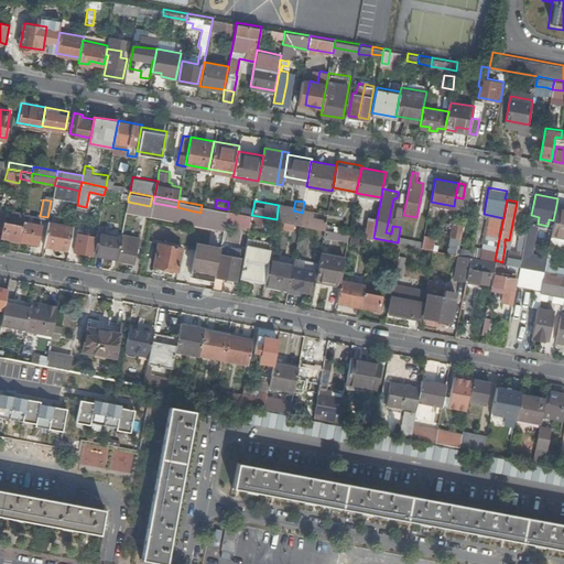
[(201,212),(226,216),(226,215),(227,209),(215,207),(202,205),(201,212)]
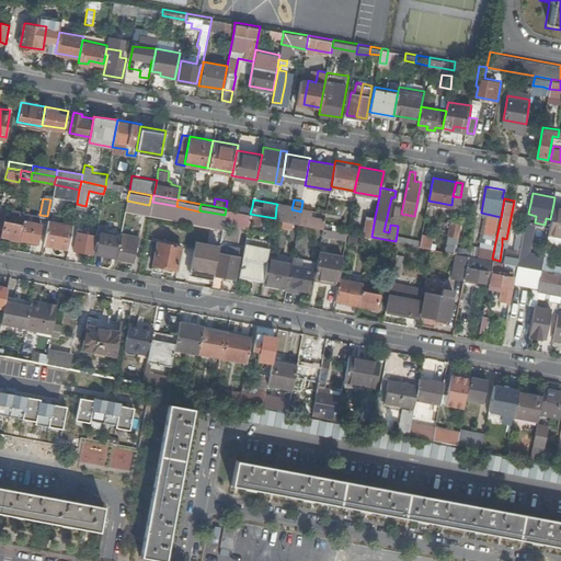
[(240,204),(239,210),(250,214),(252,206),(240,204)]
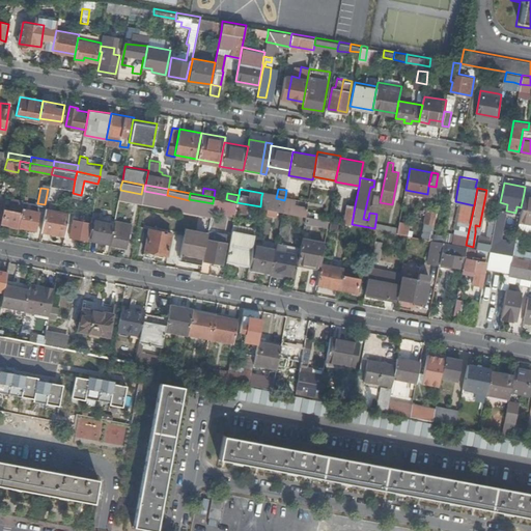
[(530,194),(524,193),(521,207),(519,219),(530,221),(530,194)]
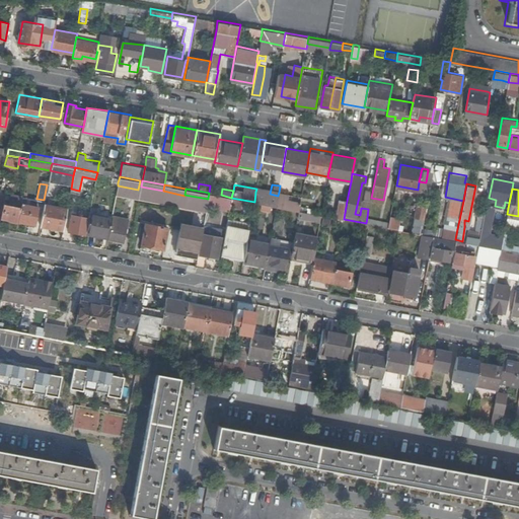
[(1,217),(17,221),(17,220),(22,195),(9,192),(7,201),(4,201),(1,217)]
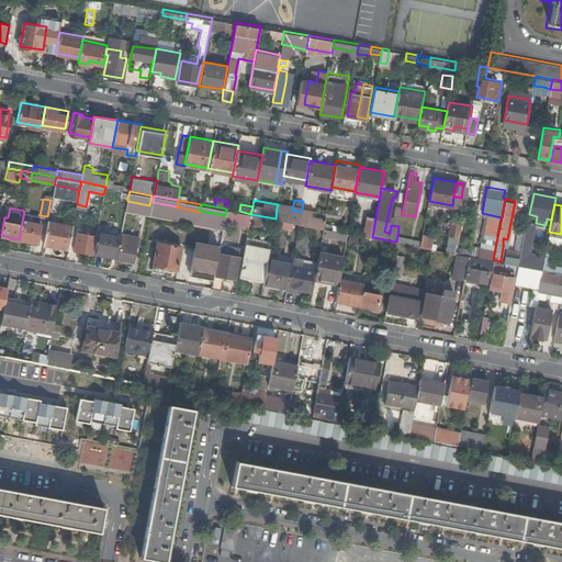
[(277,208),(276,218),(299,223),(300,214),(301,212),(292,210),(277,208)]
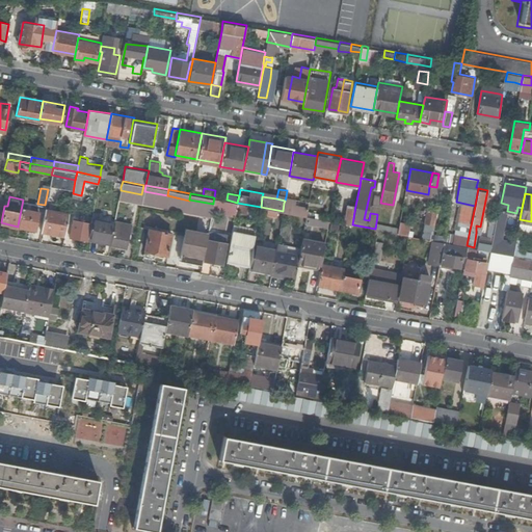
[(214,197),(213,203),(236,208),(237,203),(227,200),(214,197)]
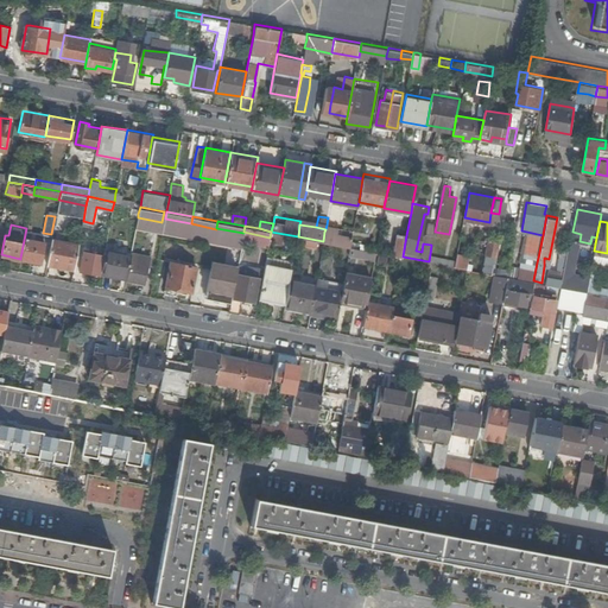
[(26,228),(20,258),(40,261),(44,240),(40,240),(42,230),(26,228)]
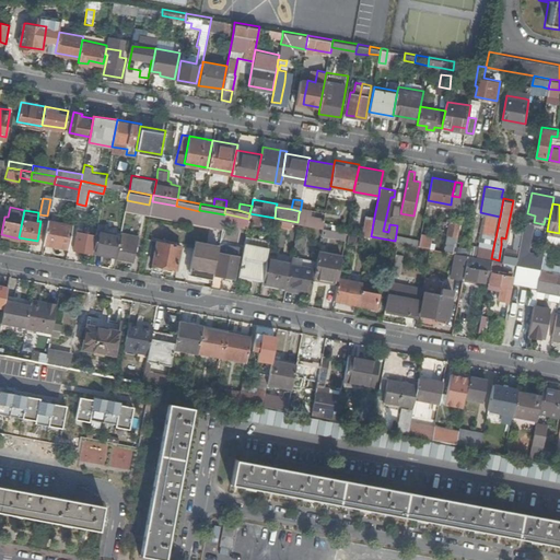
[(397,225),(400,213),(393,212),(389,224),(397,225)]
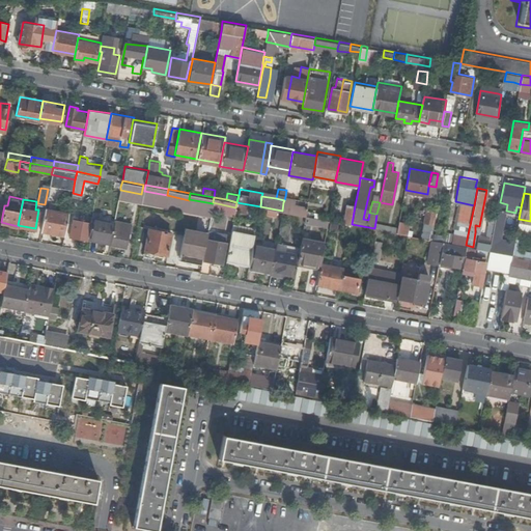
[(283,202),(282,211),(306,215),(307,210),(307,206),(292,203),(283,202)]
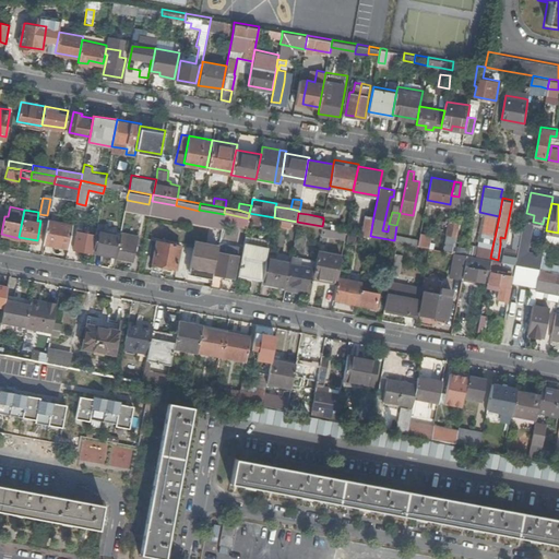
[(366,215),(363,234),(370,236),(373,216),(366,215)]
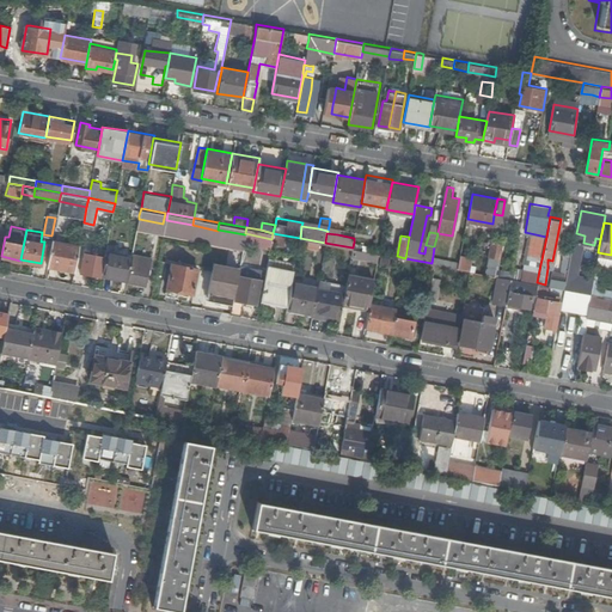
[(48,264),(74,269),(79,244),(53,239),(48,264)]
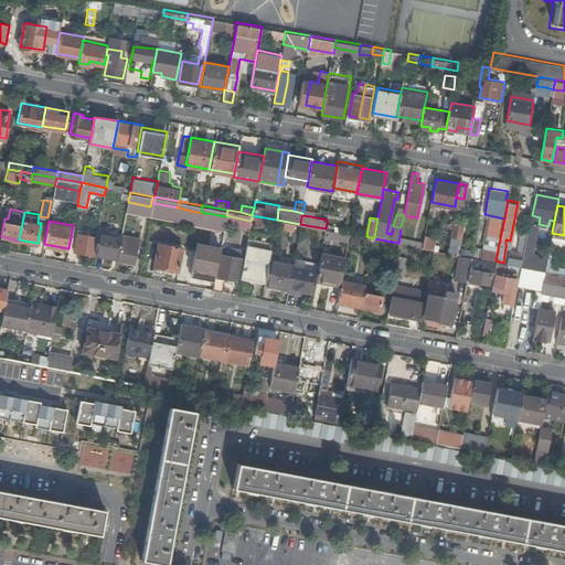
[(454,253),(455,246),(457,237),(459,237),(462,223),(451,221),(446,252),(454,253)]
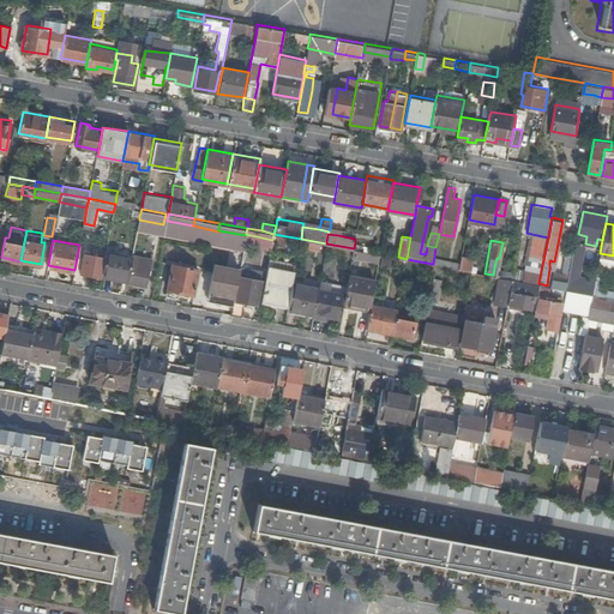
[(581,244),(573,241),(571,259),(569,275),(575,275),(581,244)]
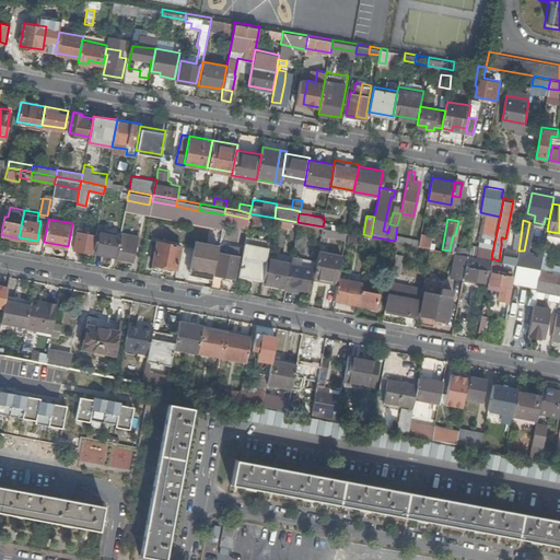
[(73,247),(93,251),(93,249),(96,230),(97,225),(90,224),(89,232),(85,231),(77,229),(73,247)]
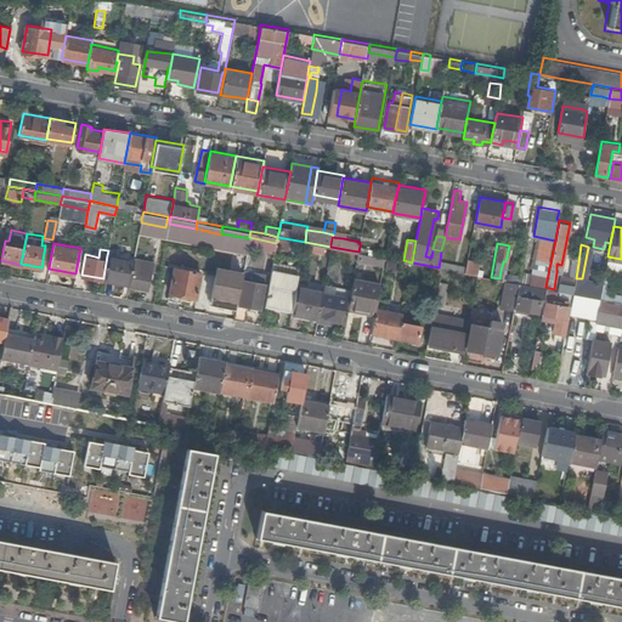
[(373,255),(358,252),(356,261),(383,265),(384,256),(373,255)]
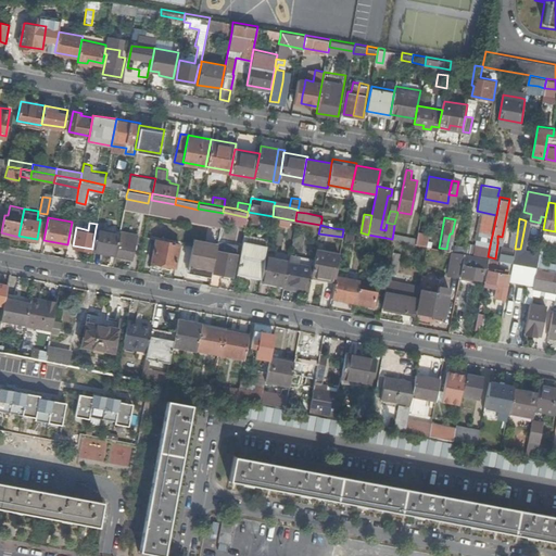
[(92,248),(116,252),(119,232),(96,228),(92,248)]
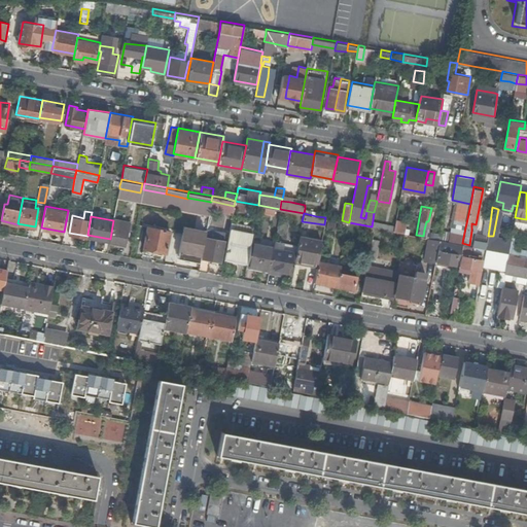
[(110,239),(109,241),(126,244),(130,227),(129,226),(130,220),(114,217),(113,220),(110,239)]
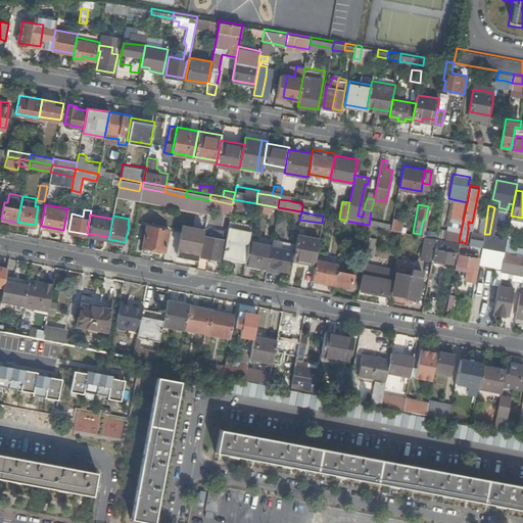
[(392,223),(391,229),(400,231),(402,219),(393,218),(392,223)]
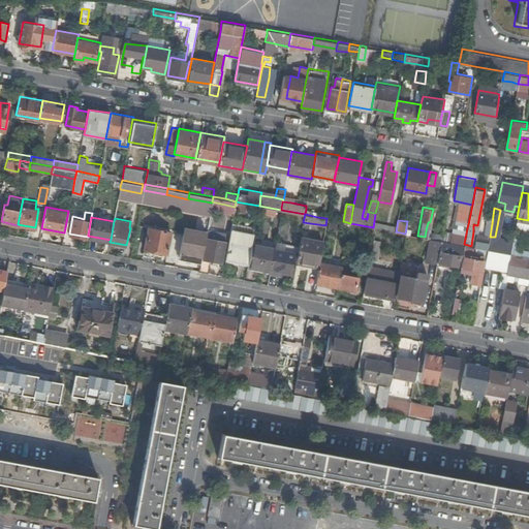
[(374,221),(373,227),(376,227),(396,231),(397,225),(374,221)]
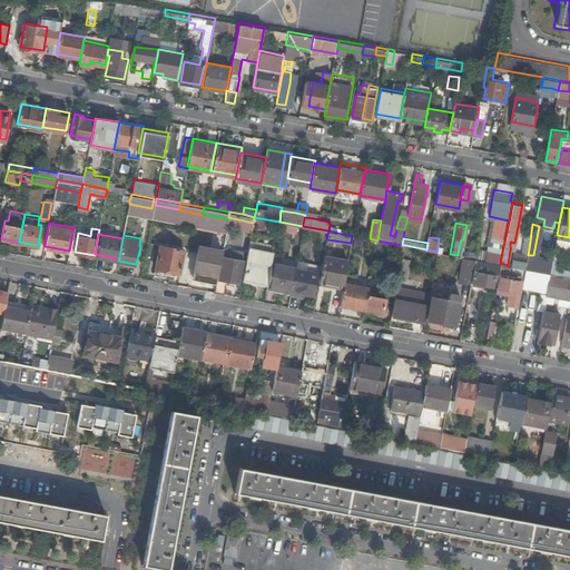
[(528,255),(530,241),(524,239),(521,254),(513,253),(511,265),(524,268),(528,255)]
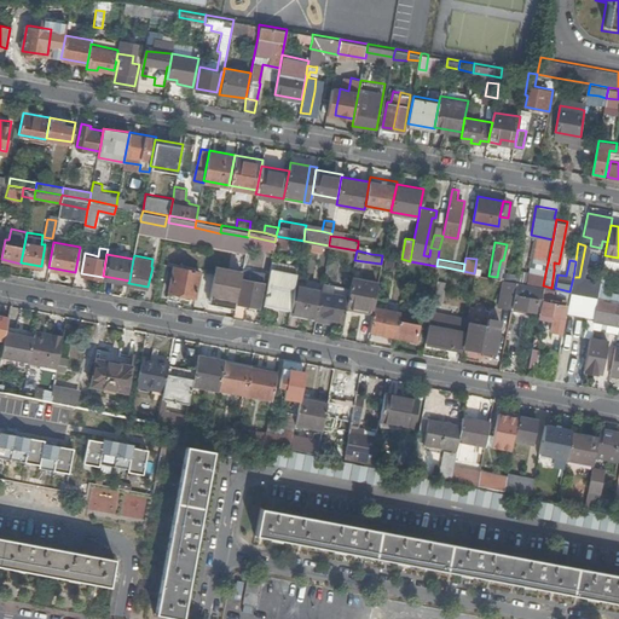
[(195,295),(201,268),(174,264),(169,289),(180,291),(195,295)]
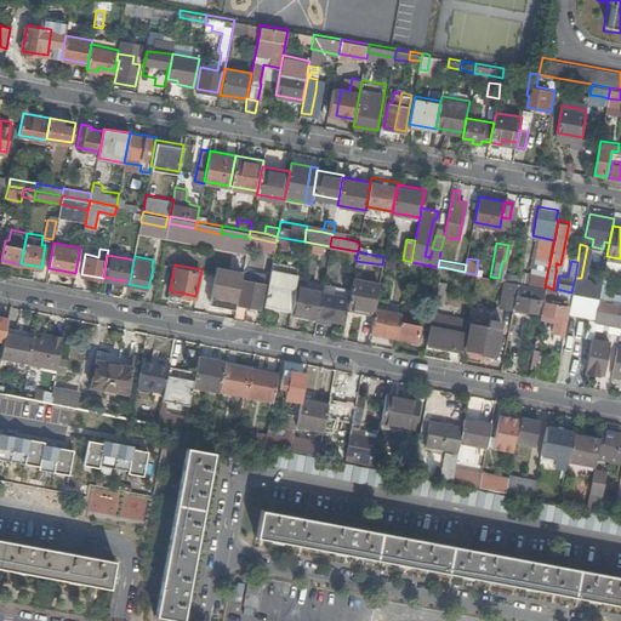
[(525,283),(545,286),(548,268),(529,265),(525,283)]
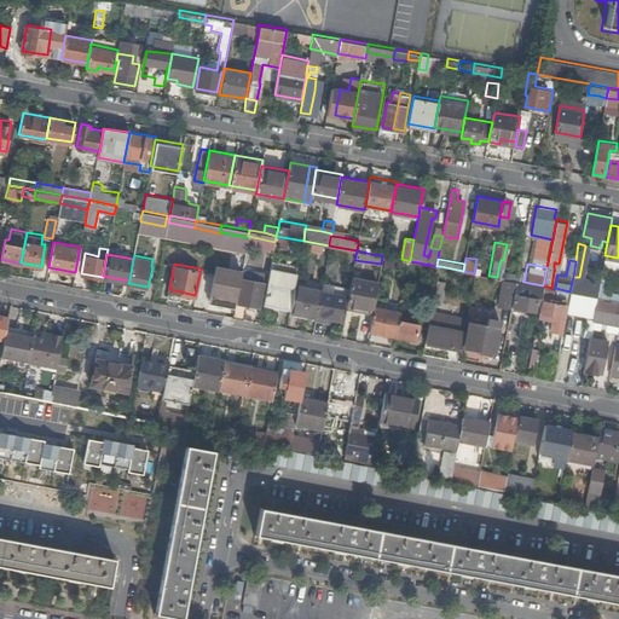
[(242,271),(214,266),(208,298),(236,302),(241,277),(242,271)]
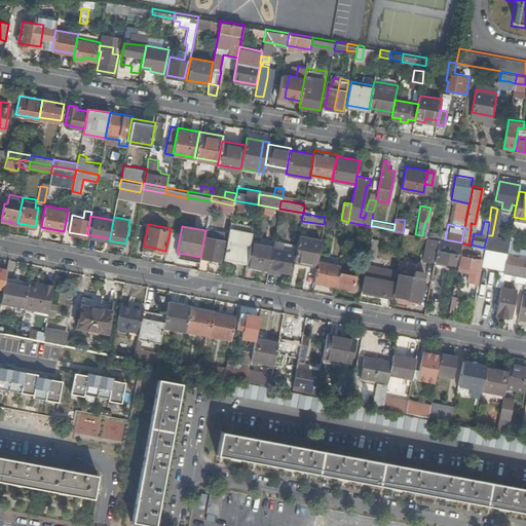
[(439,238),(440,232),(423,229),(422,235),(427,236),(439,238)]
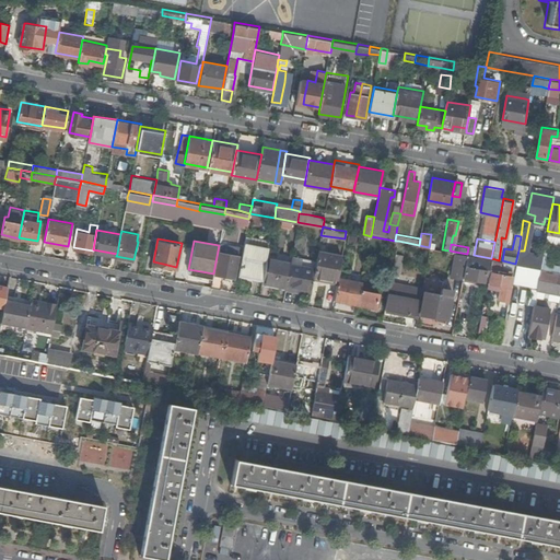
[(251,271),(264,273),(266,258),(268,249),(244,245),(238,271),(249,273),(251,271)]
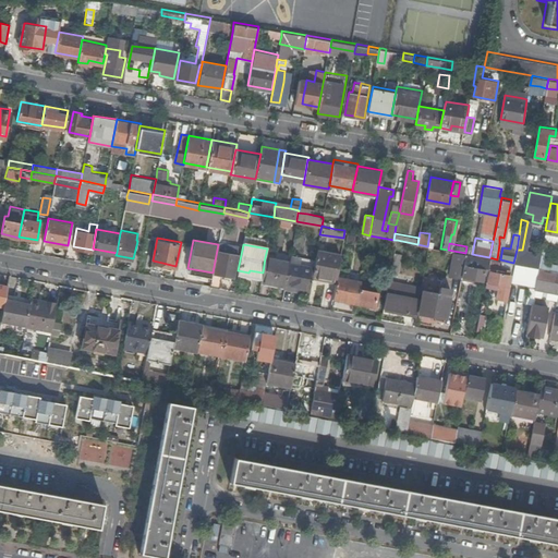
[(210,284),(220,287),(222,274),(234,276),(238,253),(217,250),(213,273),(213,276),(210,284)]
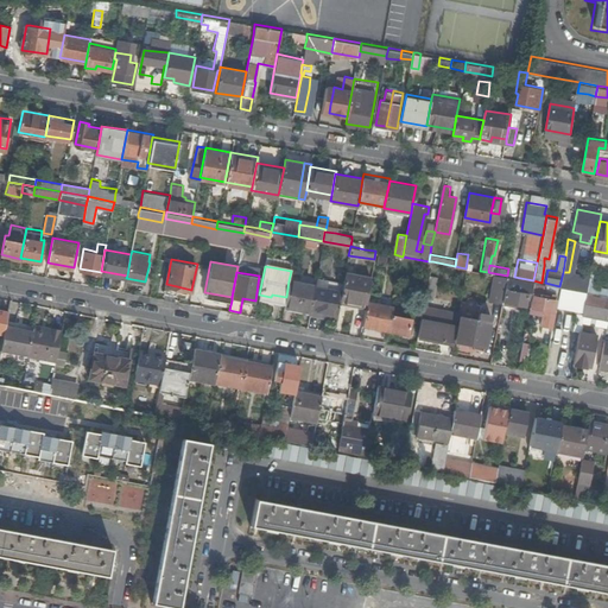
[(574,273),(569,272),(563,272),(559,286),(569,287),(570,279),(572,280),(574,273)]
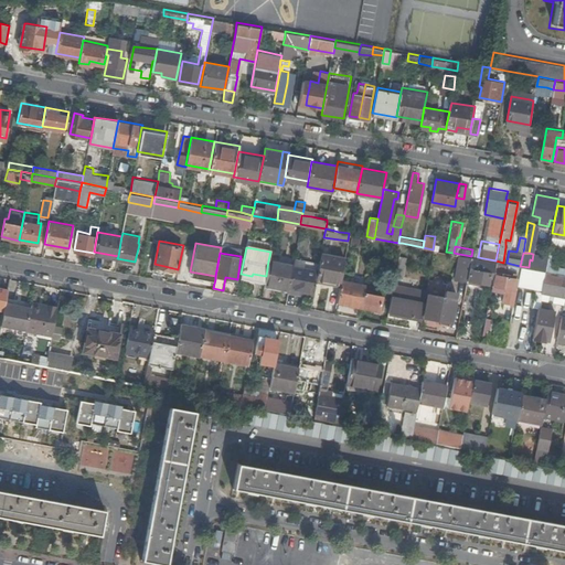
[(316,278),(340,284),(340,278),(344,258),(320,254),(318,267),(316,278)]
